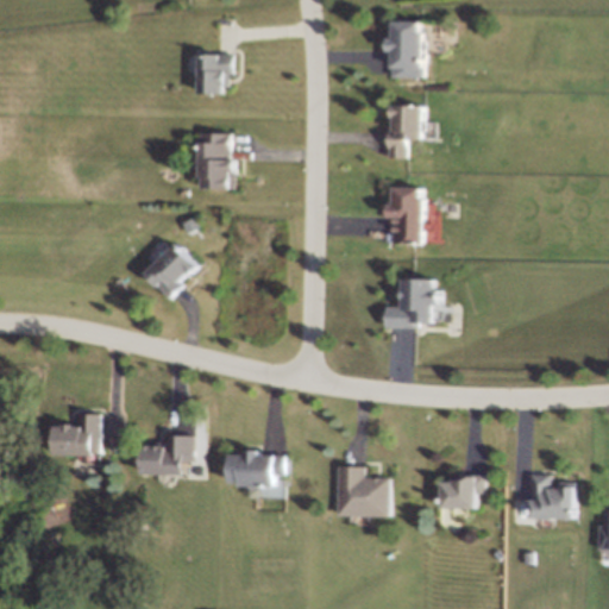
[(395,75),(426,76),(431,27),(399,26),(395,75)]
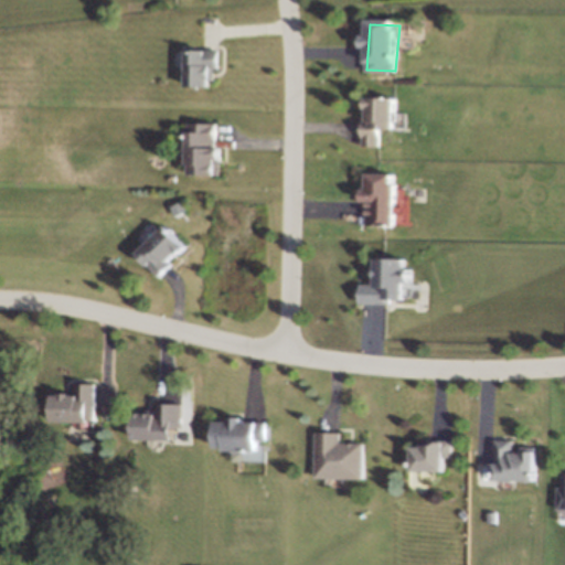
[(187,87),(216,88),(221,43),(190,42),(187,87)]
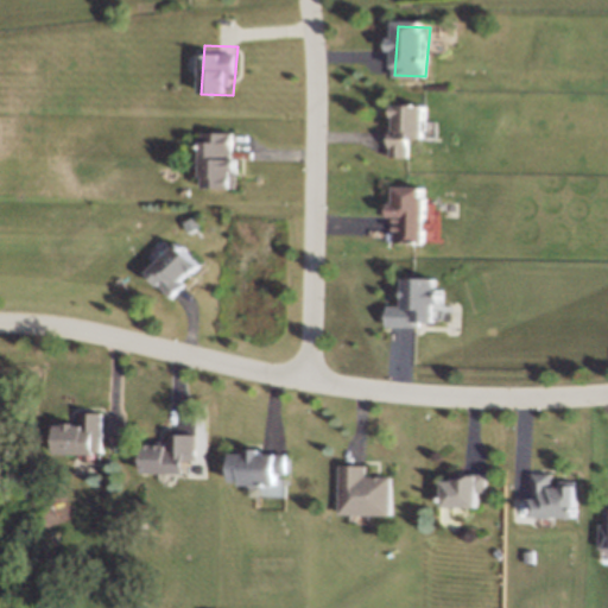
[(201,71),(200,55),(187,55),(188,71),(201,71)]
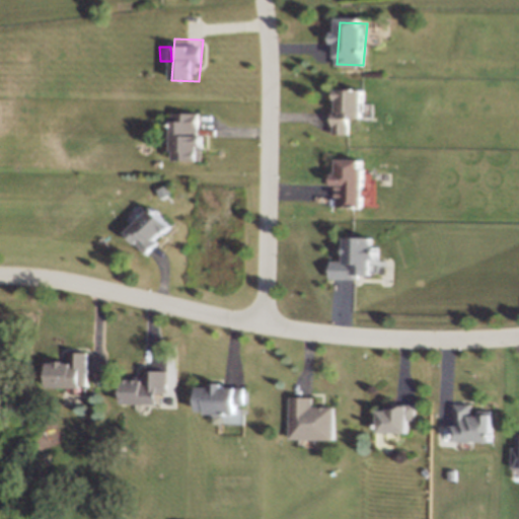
[(339,131),(365,132),(369,90),(342,89),(339,131)]
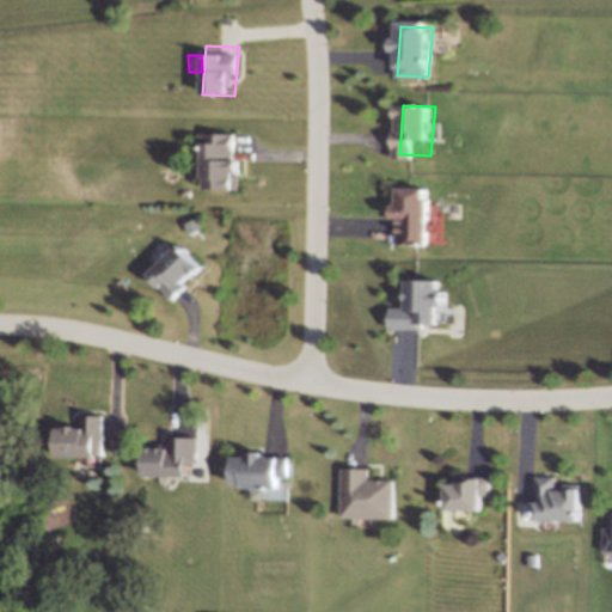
[(207,182),(238,184),(243,134),(210,134),(207,182)]
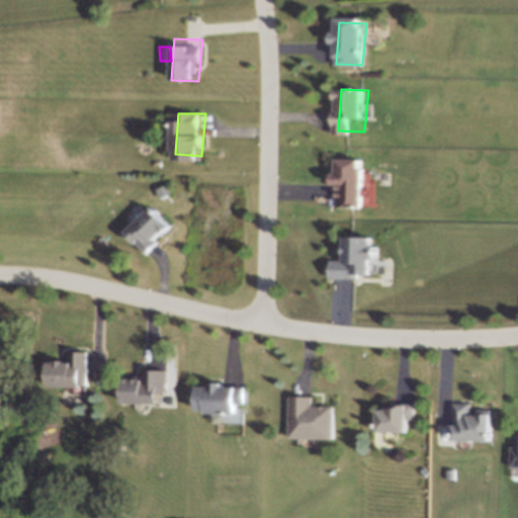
[(338,202),(364,203),(368,162),(341,161),(338,202)]
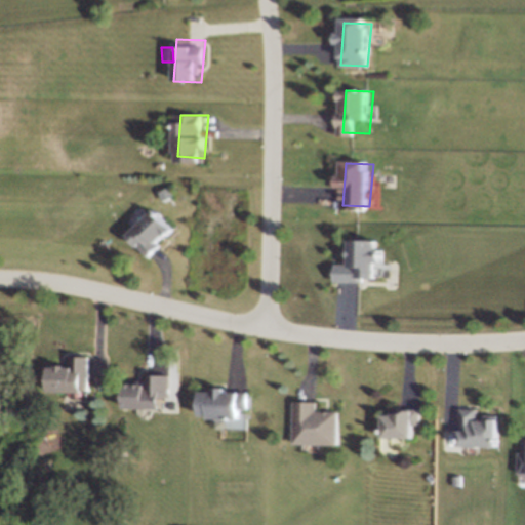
[(131,236),(151,255),(183,227),(162,207),(131,236)]
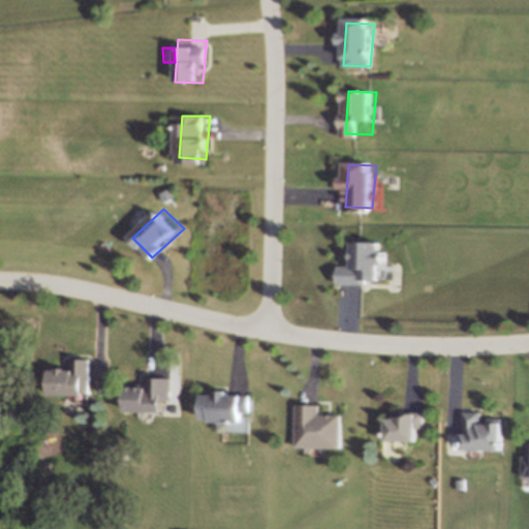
[(351,284),(378,285),(382,243),(354,242),(351,284)]
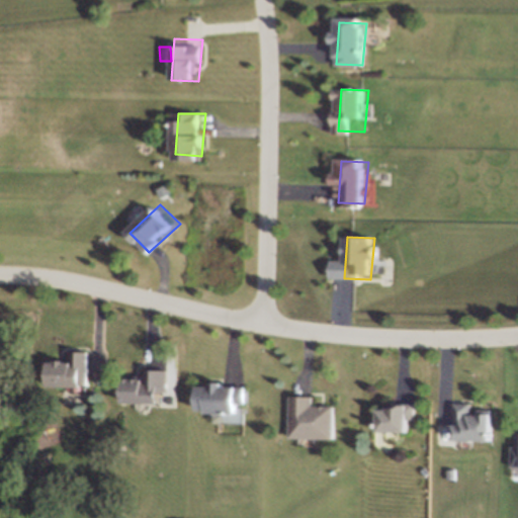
[(53,358),(53,384),(95,387),(94,359),(53,358)]
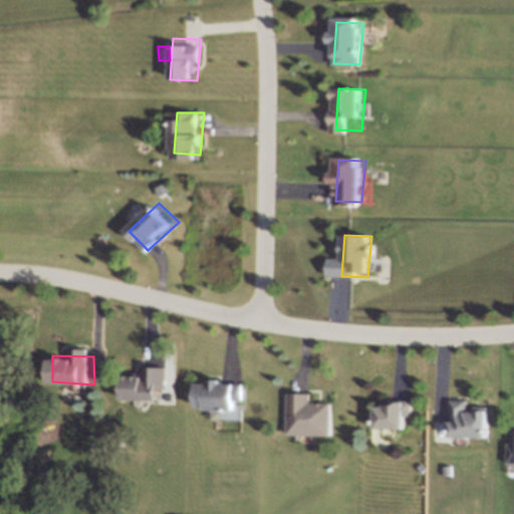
[(127,369),(127,396),(170,399),(169,370),(127,369)]
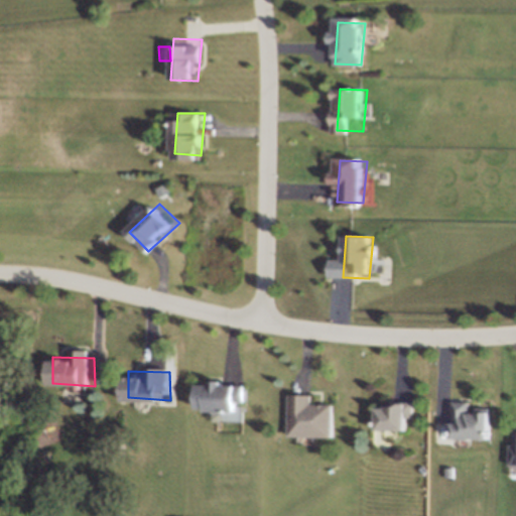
[(204,383),(204,409),(246,412),(245,384),(204,383)]
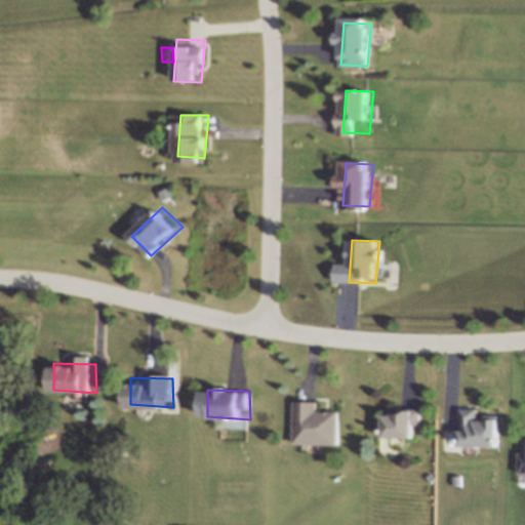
[(382,406),(382,433),(426,436),(425,407),(382,406)]
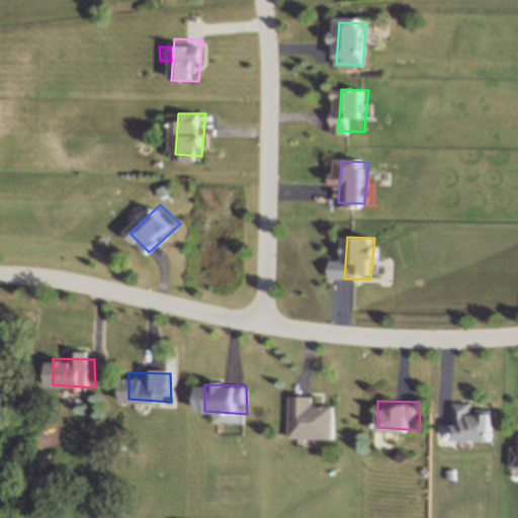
[(292,405),(292,431),(335,434),(334,406),(292,405)]
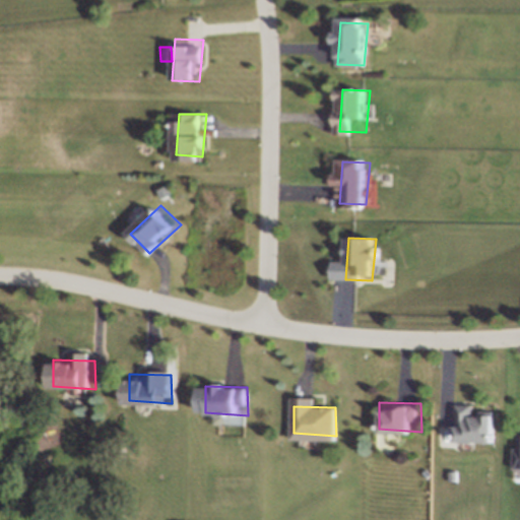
[(456,410),(456,437),(499,440),(498,411),(456,410)]
